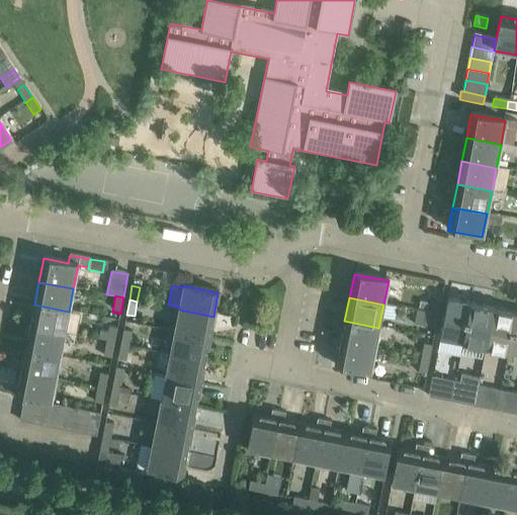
[(438,315),(441,301),(433,299),(430,314),(438,315)]
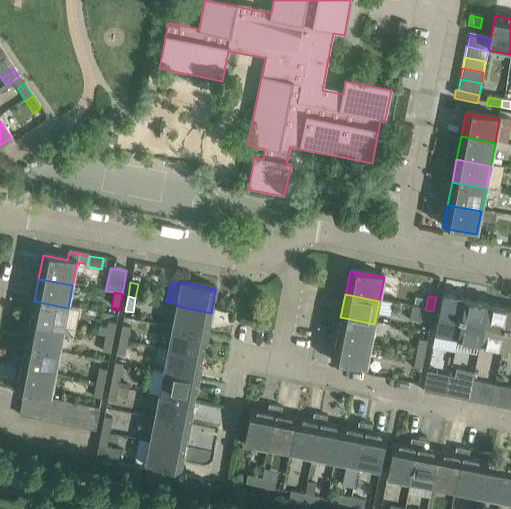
[(457,340),(464,301),(442,297),(434,335),(457,340)]
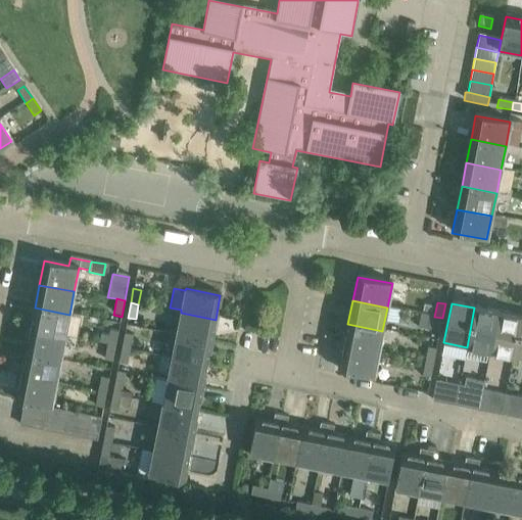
[(64,338),(69,315),(35,308),(30,331),(64,338)]
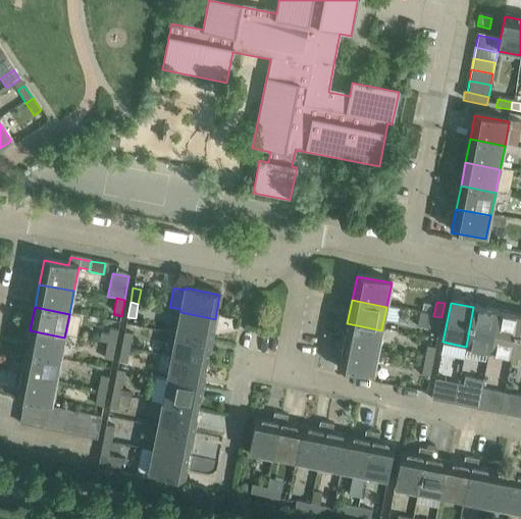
[(488,351),(497,312),(473,307),(466,347),(488,351)]
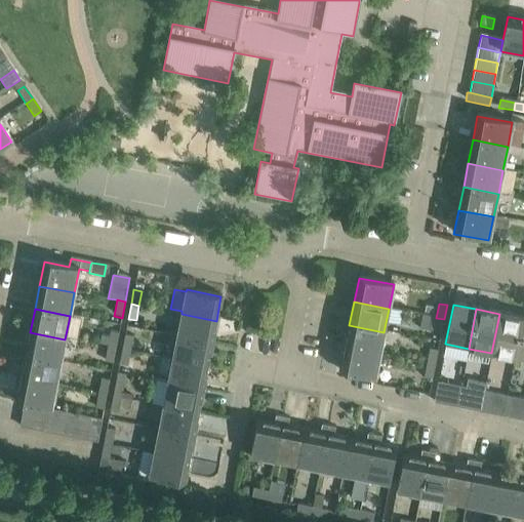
[(211,344),(216,321),(182,314),(176,337),(211,344)]
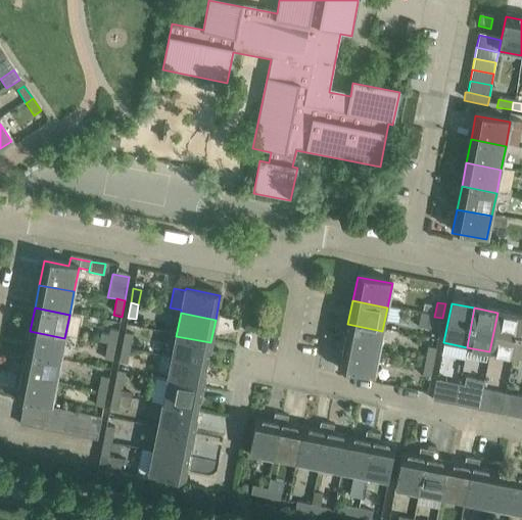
[(513,356),(520,317),(497,313),(489,351),(513,356)]
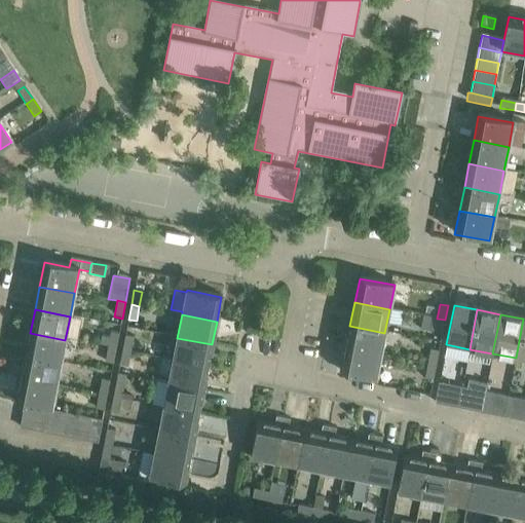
[(442,335),(445,320),(437,319),(434,333),(442,335)]
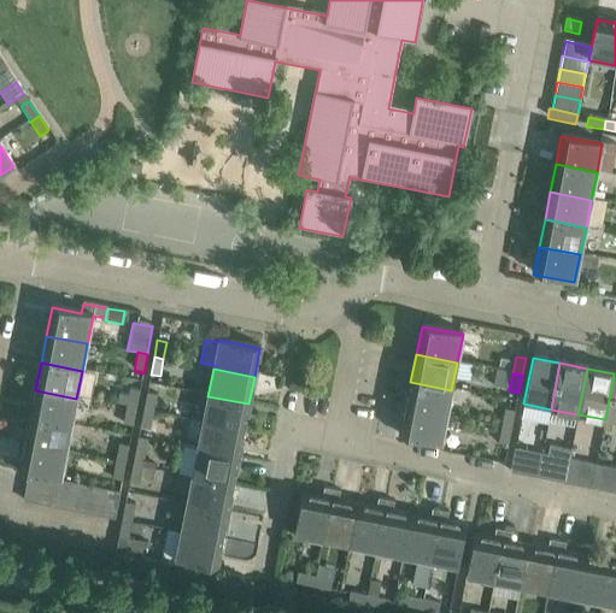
[(615,422),(615,373),(614,373),(605,419),(615,422)]
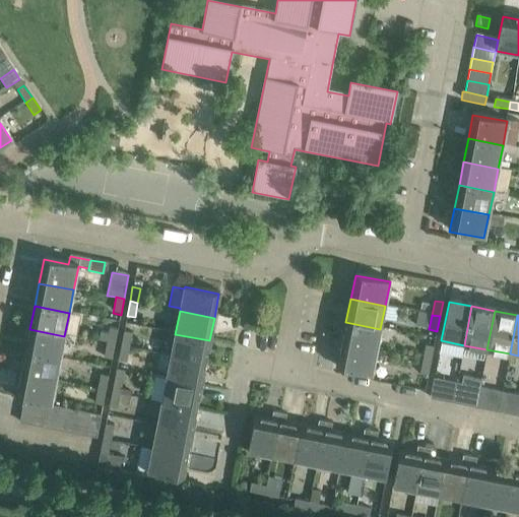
[(376,351),(380,329),(345,322),(341,345),(376,351)]
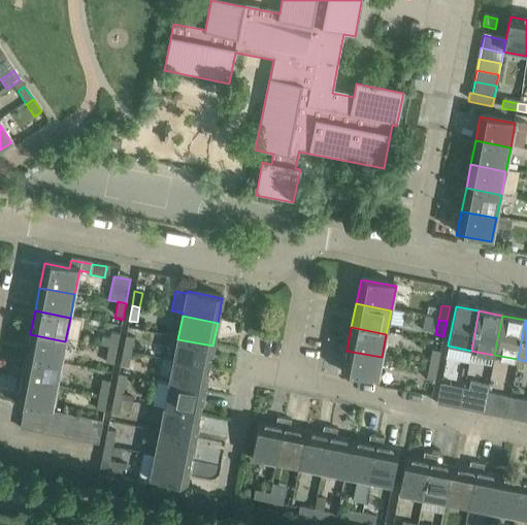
[(61,365),(65,341),(30,334),(26,358),(61,365)]
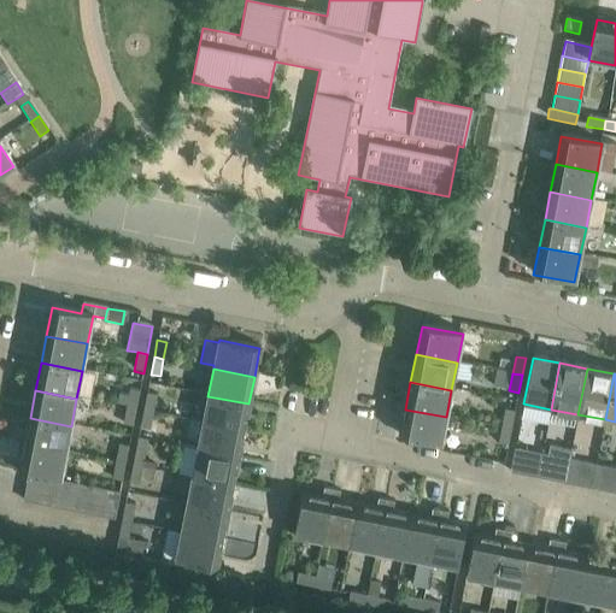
[(136,411),(139,393),(130,392),(127,408),(136,411)]
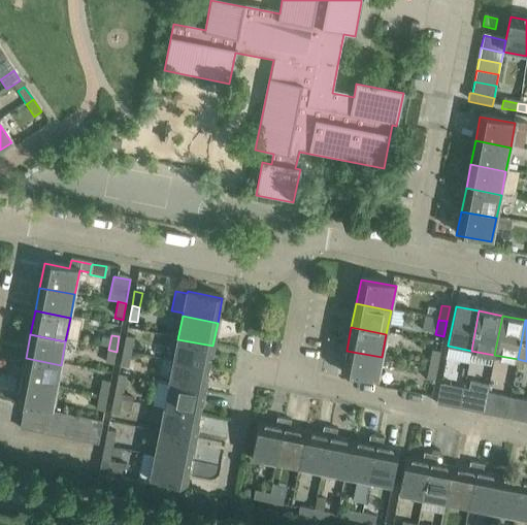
[(130,355),(133,339),(125,338),(123,353),(130,355)]
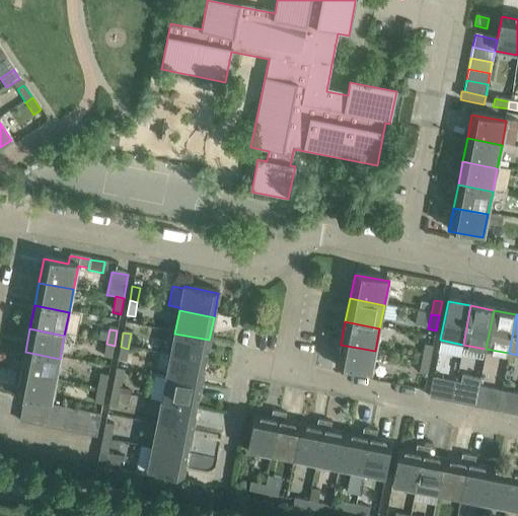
[(205,363),(209,340),(174,334),(170,356),(205,363)]
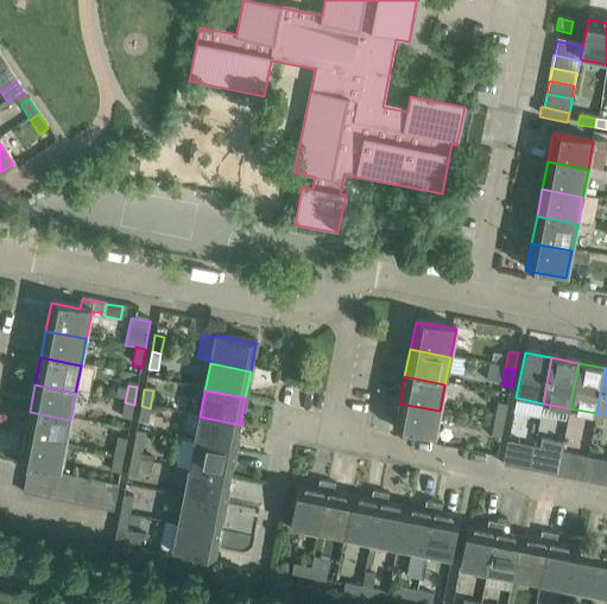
[(131,421),(134,405),(125,402),(121,420),(131,421)]
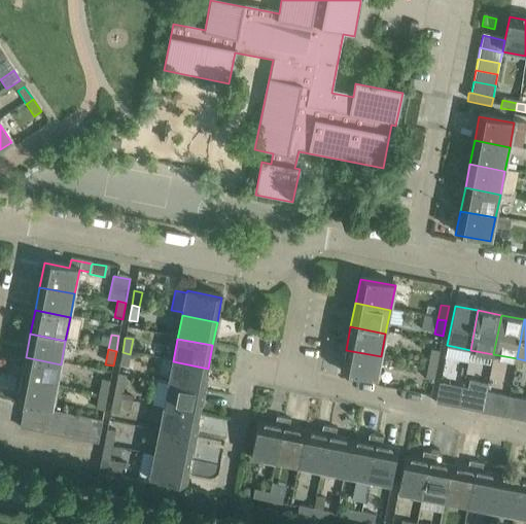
[(376,381),(381,356),(346,350),(341,374),(376,381)]
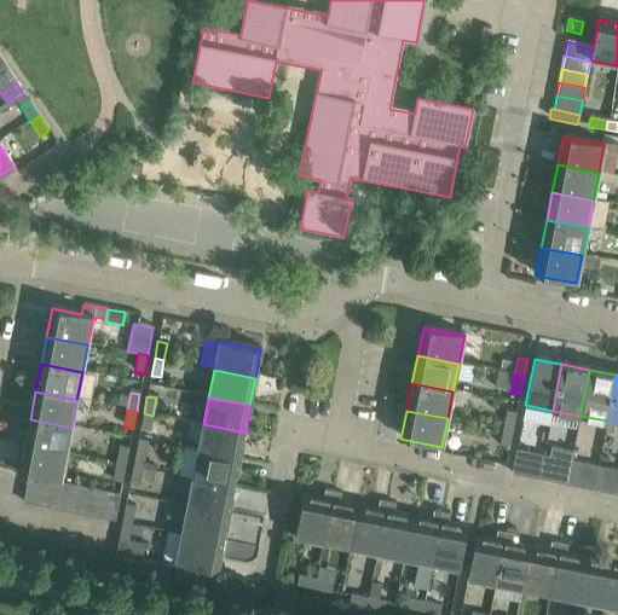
[(507,412),(503,429),(513,431),(517,415),(507,412)]
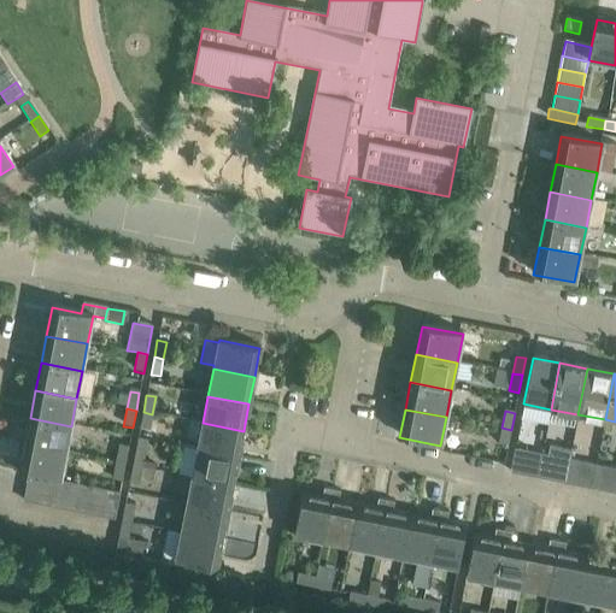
[(150,431),(152,414),(144,412),(140,429),(150,431)]
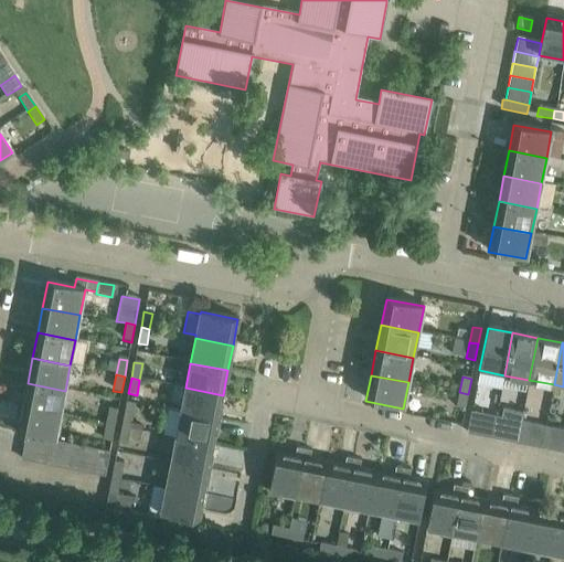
[(60,416),(65,391),(28,383),(22,409),(60,416)]
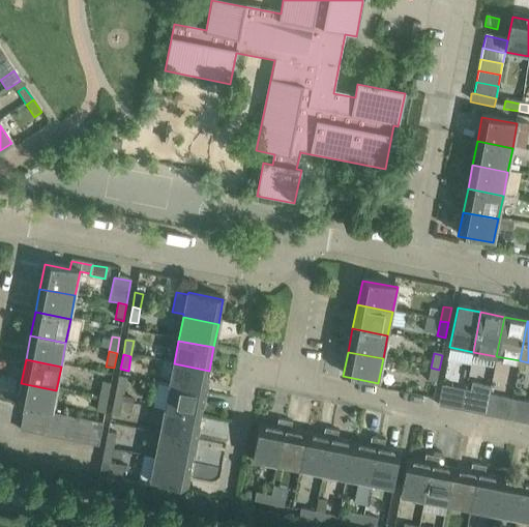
[(204,394),(209,371),(174,363),(169,387),(204,394)]
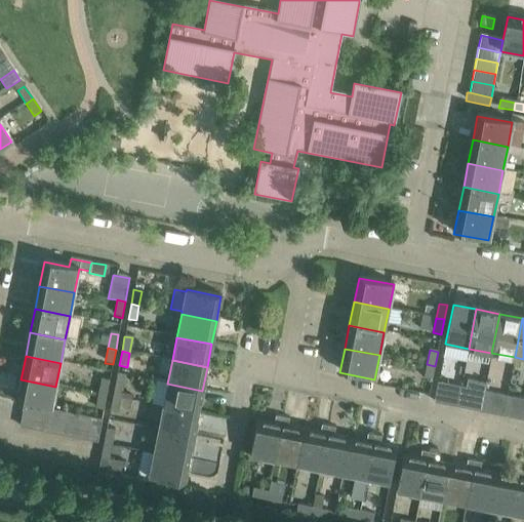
[(432,380),(435,366),(427,364),(424,379),(432,380)]
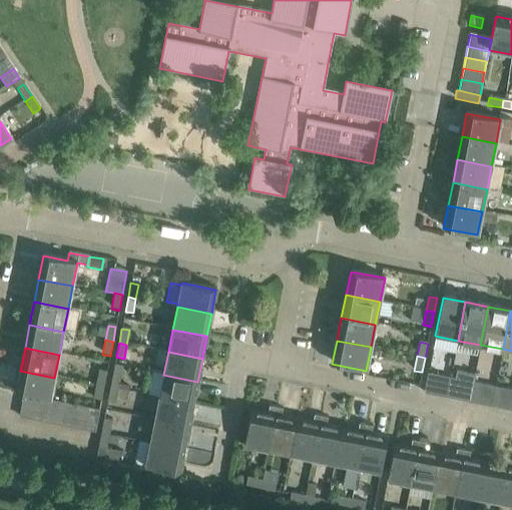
[(50,401),(54,378),(20,371),(15,394),(23,395),(34,398),(45,400),(50,401)]
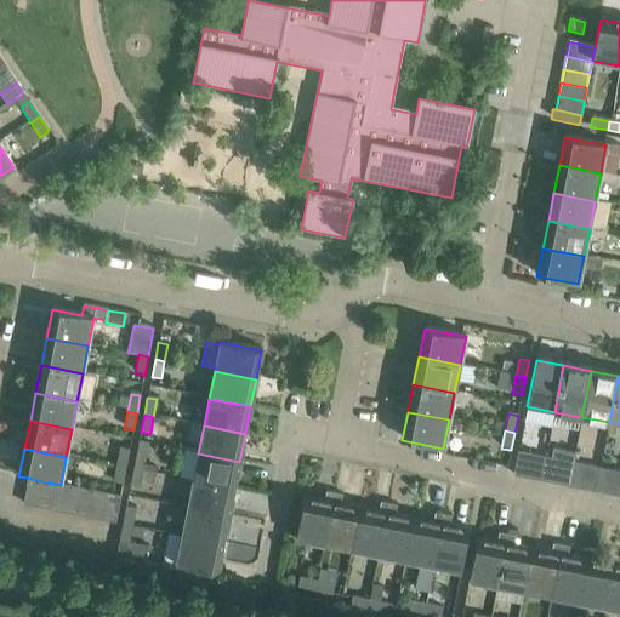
[(126,468),(130,451),(120,449),(117,467),(126,468)]
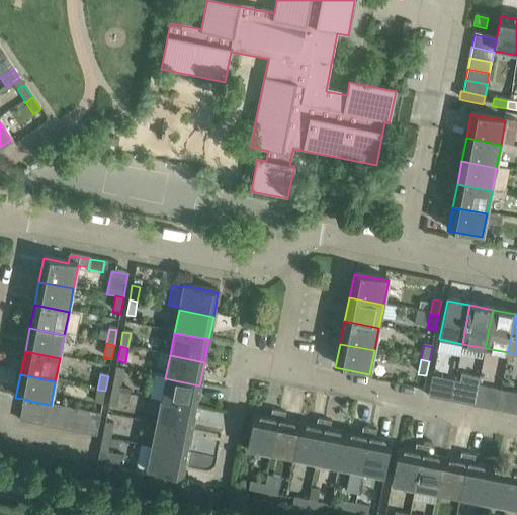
[(119,394),(121,379),(113,377),(111,393),(119,394)]
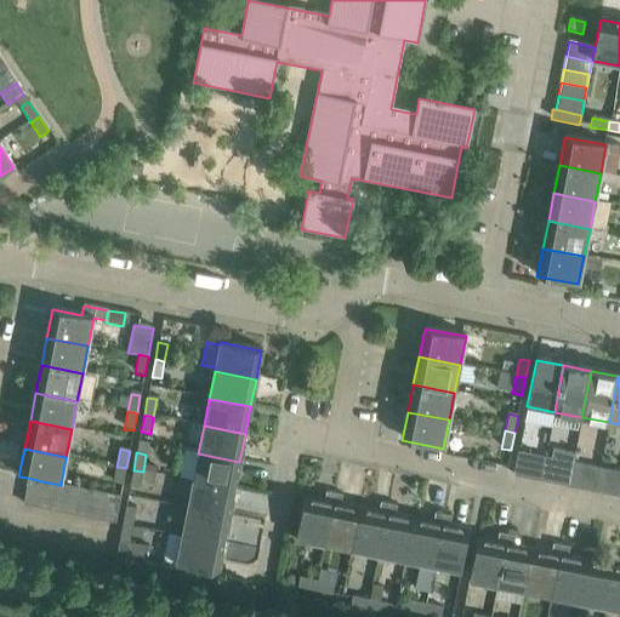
[(518,452),(513,476),(541,483),(546,458),(518,452)]
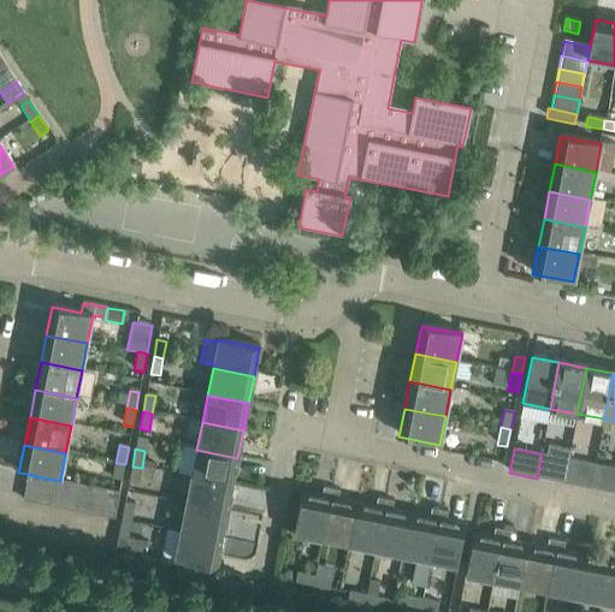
[(232,486),(237,458),(196,450),(191,477),(232,486)]
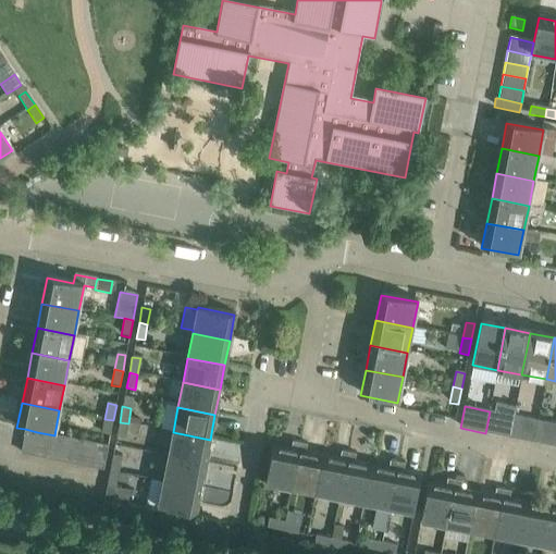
[(509,438),(514,417),(494,413),(490,434),(509,438)]
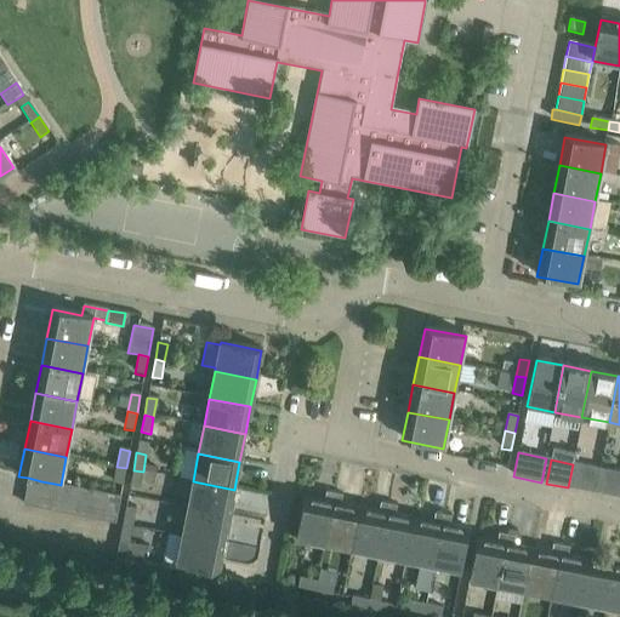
[(601,469),(573,464),(568,487),(596,493),(601,469)]
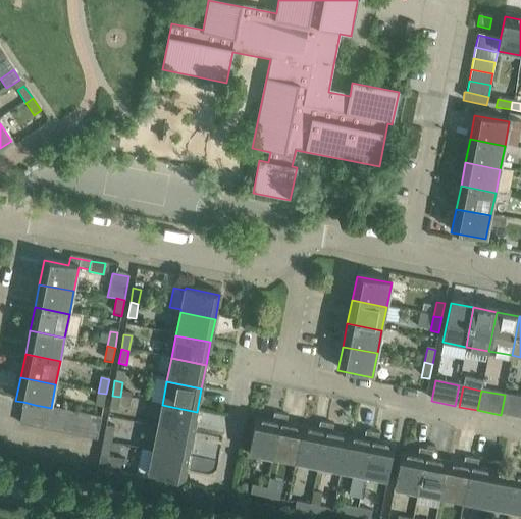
[(103,409),(106,394),(98,393),(95,407),(103,409)]
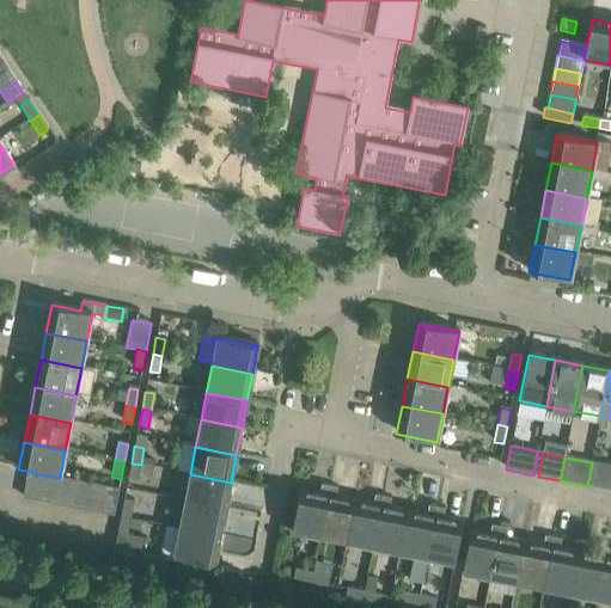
[(138,481),(141,465),(132,464),(128,480),(138,481)]
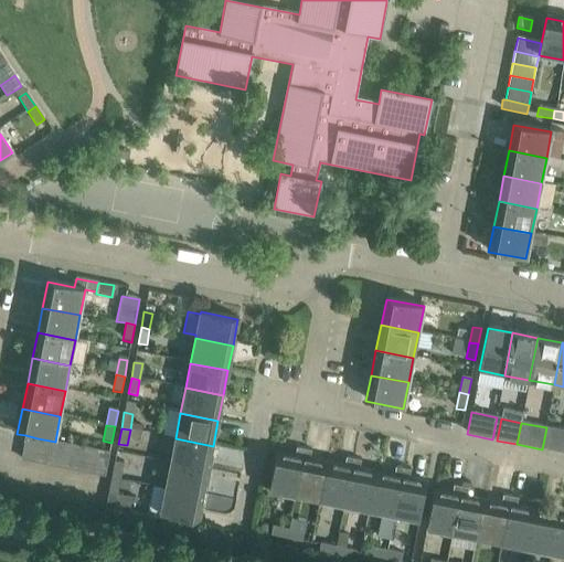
[(563,453),(563,431),(551,428),(546,449),(563,453)]
